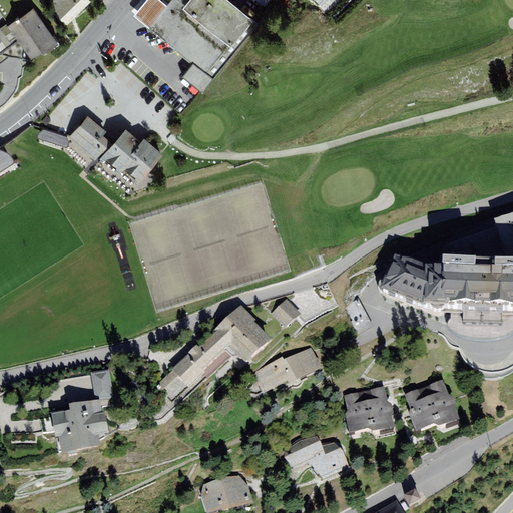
[(90,0),(62,0),(54,8),(68,23),(91,1),(90,0)]
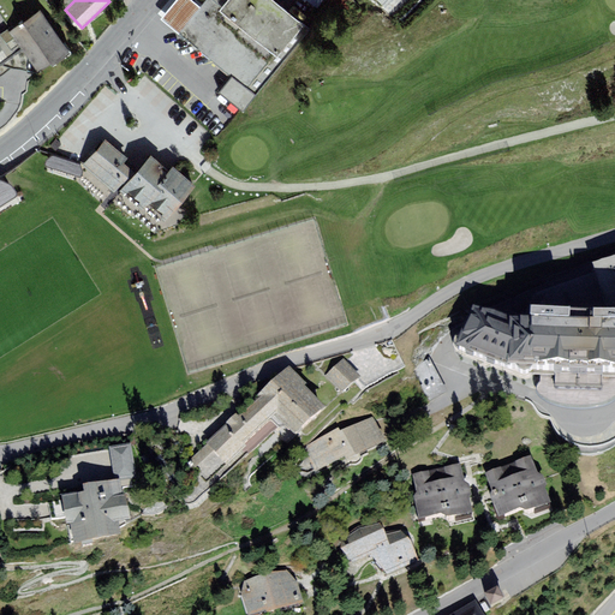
[(177,0),(162,17),(180,33),(202,9),(191,0),(177,0)]
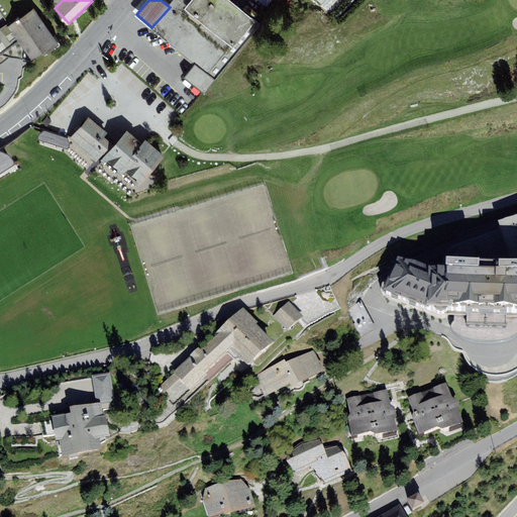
[(175,0),(170,7),(151,27),(196,65),(214,81),(262,25),(231,0),(175,0)]
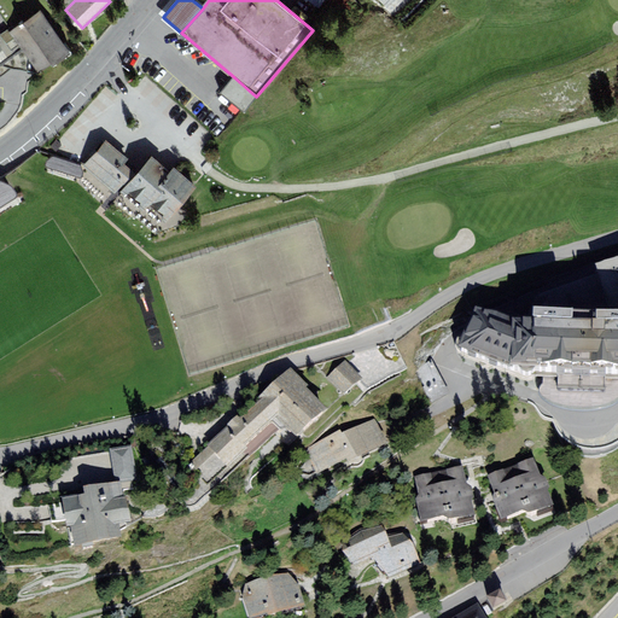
[(45,10),(12,33),(38,69),(70,47),(45,10)]
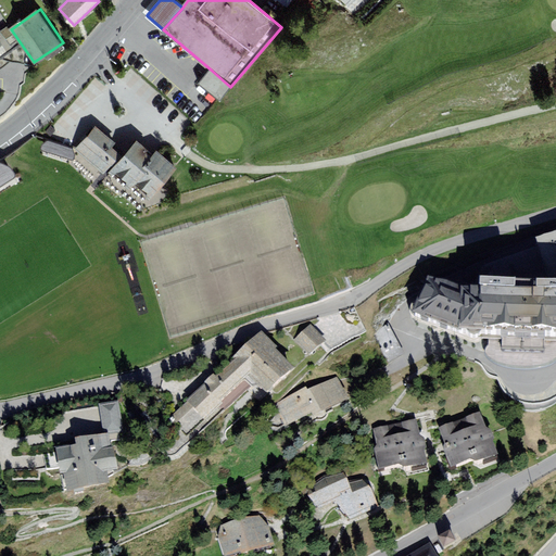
[(219,99),(230,87),(211,70),(200,83),(219,99)]
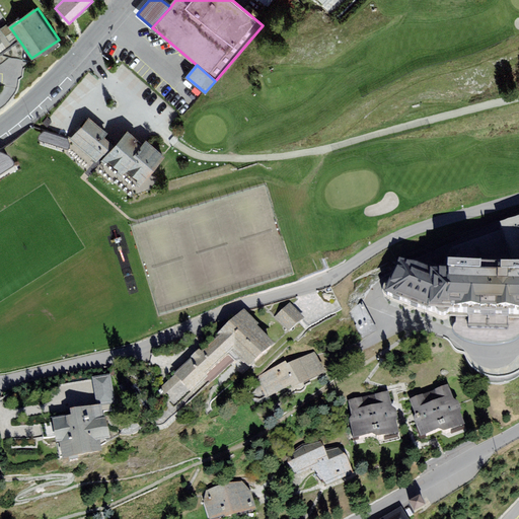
[(79,134),(77,137),(101,158),(106,153),(120,137),(96,116),(79,134)]
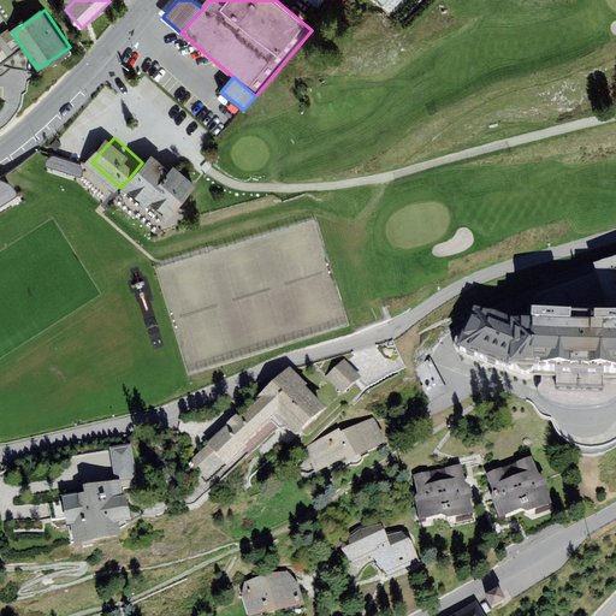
[(150,202),(155,196),(170,209),(199,178),(178,159),(173,165),(157,148),(142,163),(126,182),(150,202)]
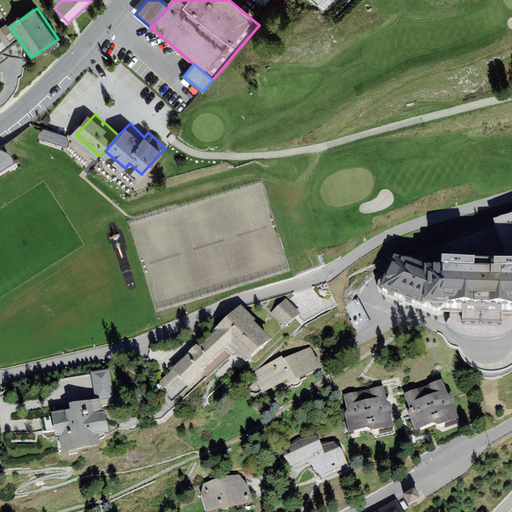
[(76,135),(78,132),(68,124),(52,125),(39,136),(45,143),(58,132),(66,132),(73,138),(76,135)]
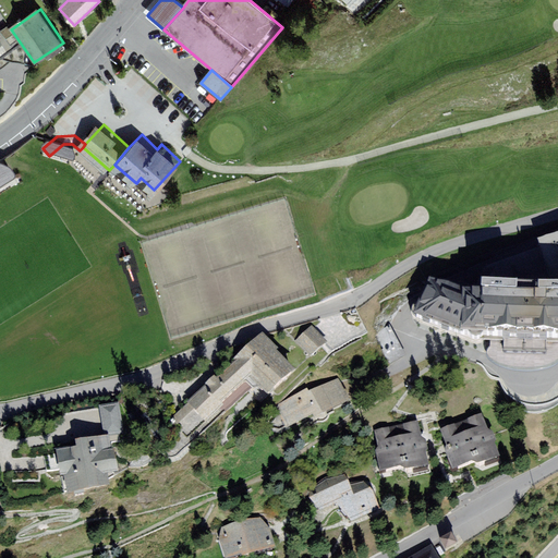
[(0,193),(20,182),(4,157),(0,159),(0,193)]
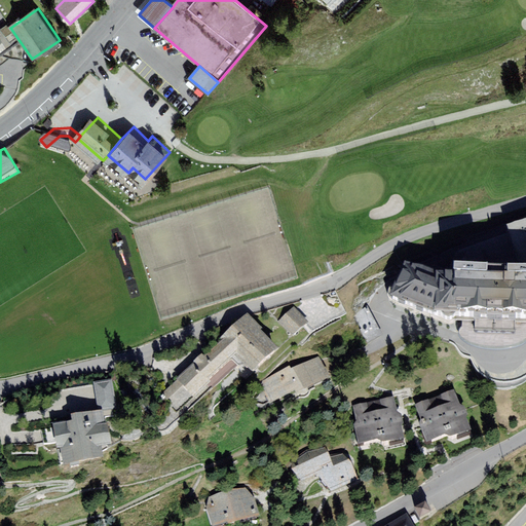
[(525,221),(506,229),(523,275),(525,273),(525,221)]
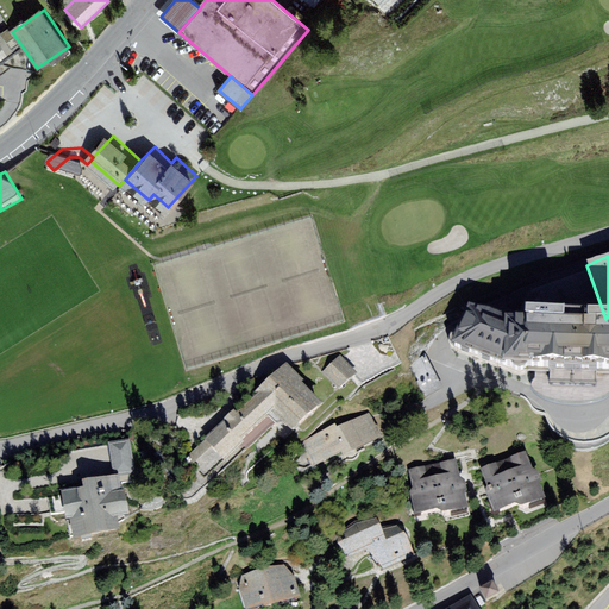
[(608,324),(513,320),(468,306),(451,350),(507,374),(548,376),(548,387),(595,388),(595,377),(608,377),(608,324)]
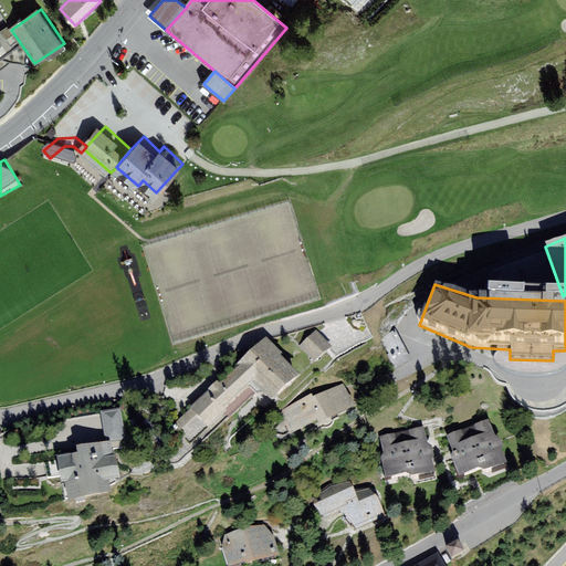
[(412,363),(397,332),(386,337),(400,368),(412,363)]
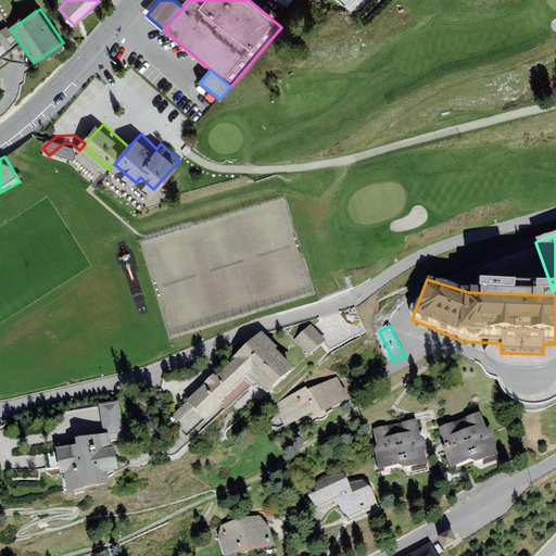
[(313,328),(295,344),(312,362),(329,346),(313,328)]
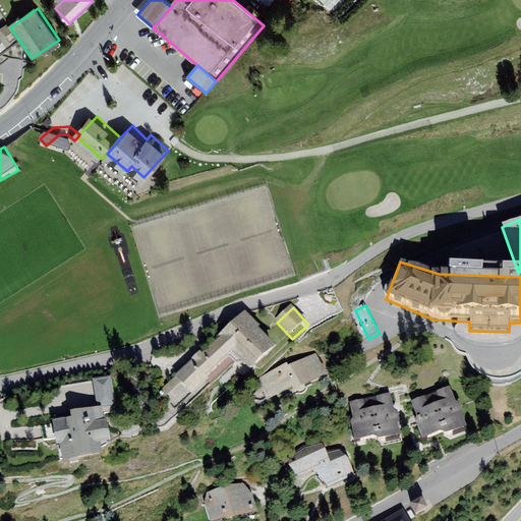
[(277,347),(245,312),(163,387),(181,407),(240,353),(252,367),(277,347)]
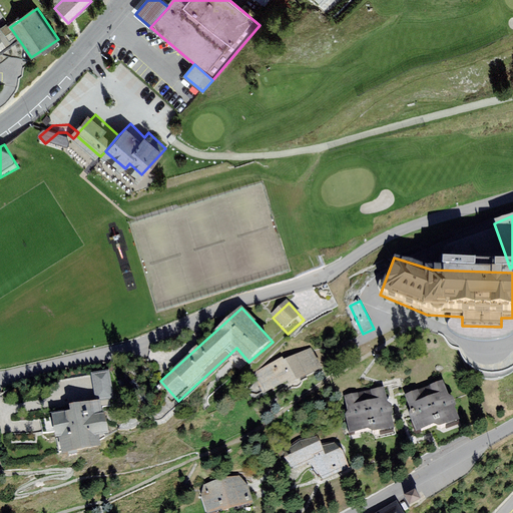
[(312,346),(255,373),(269,398),(324,372),(312,346)]
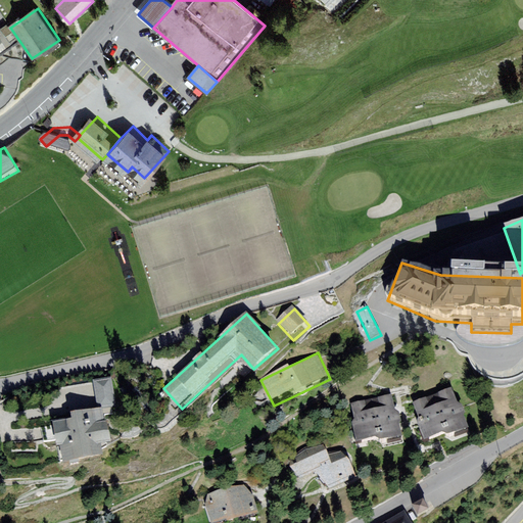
[(456,391),(415,405),(428,444),(468,431),(456,391)]
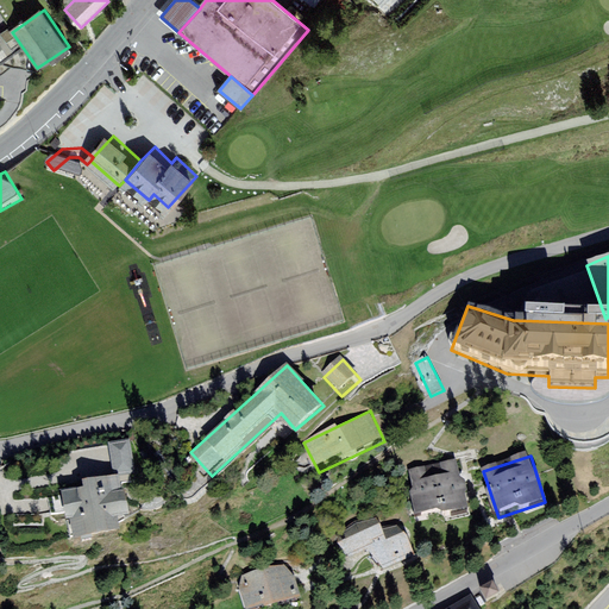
[(458,463),(407,473),(419,525),(470,513),(458,463)]
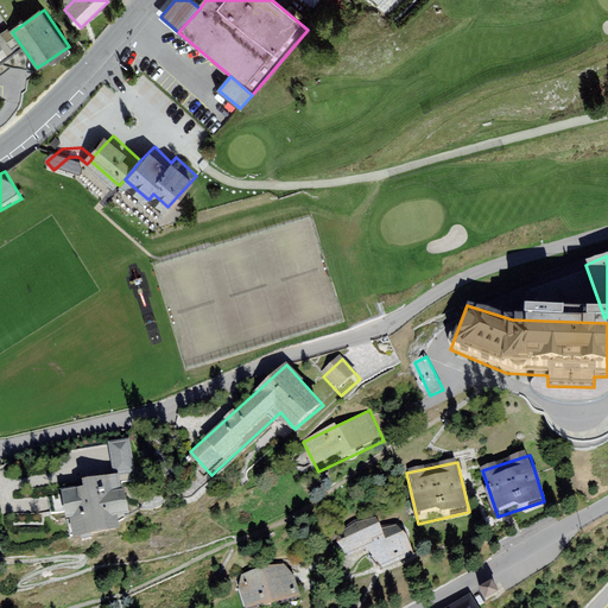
[(125,472),(62,483),(73,539),(122,531),(120,517),(133,514),(125,472)]
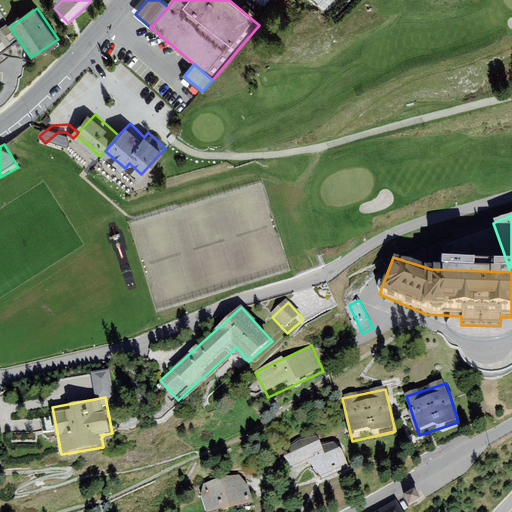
[(47,430),(55,429),(53,417),(45,418),(47,430)]
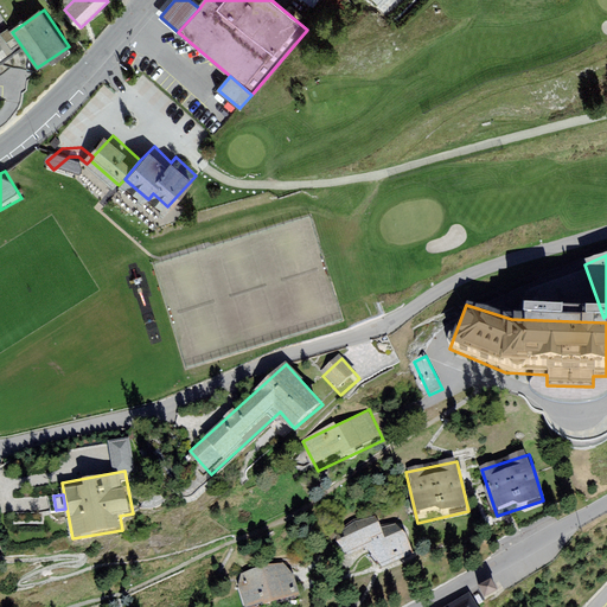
[(376,516),(337,534),(347,556),(370,547),(379,567),(415,551),(406,530),(387,538),(376,516)]
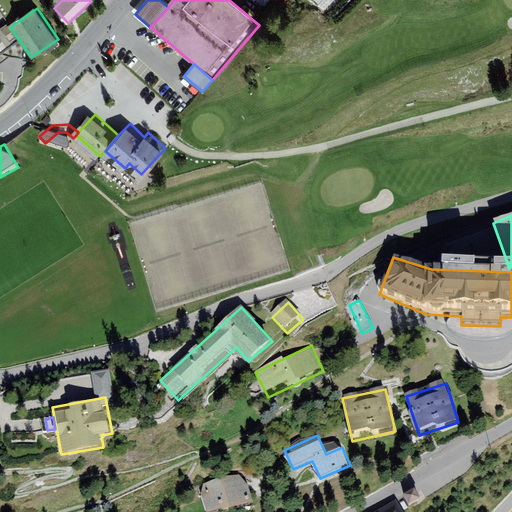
[(245,472),(199,486),(206,511),(222,511),(254,502),(245,472)]
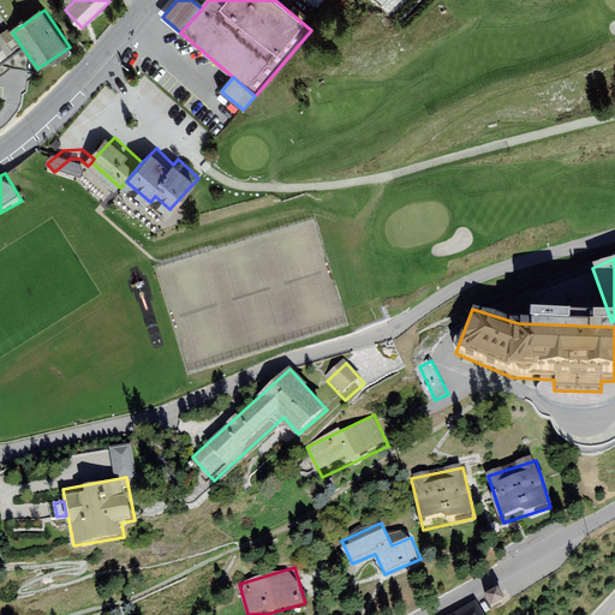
[(503,602),(497,592),(485,598),(491,608),(503,602)]
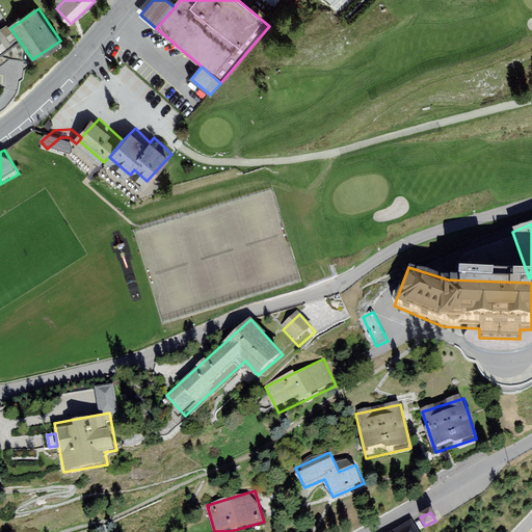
[(417,531),(411,522),(393,531),(417,531)]
